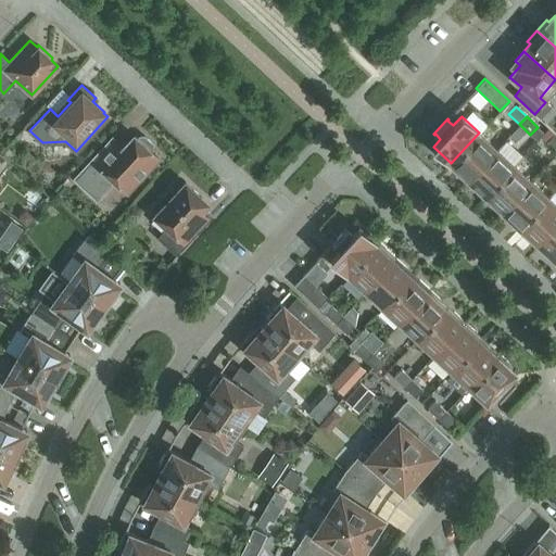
[(466,181),(496,149),(479,133),(451,163),(457,169),(455,171),(466,181)]
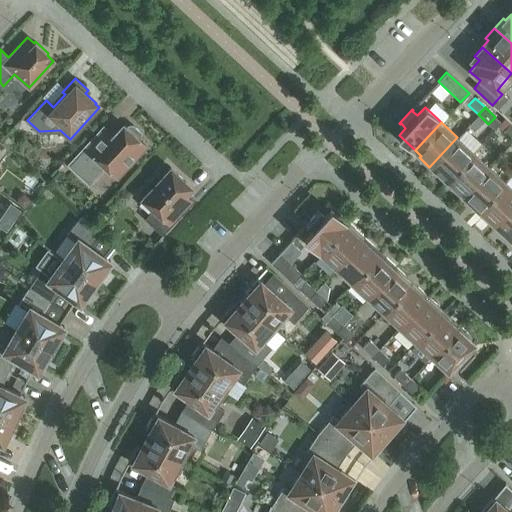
[(116,134),(105,124),(68,164),(88,182),(104,165),(116,177),(146,145),(138,137),(140,136),(140,132),(132,125),(128,125),(127,126),(124,124),(116,134)]
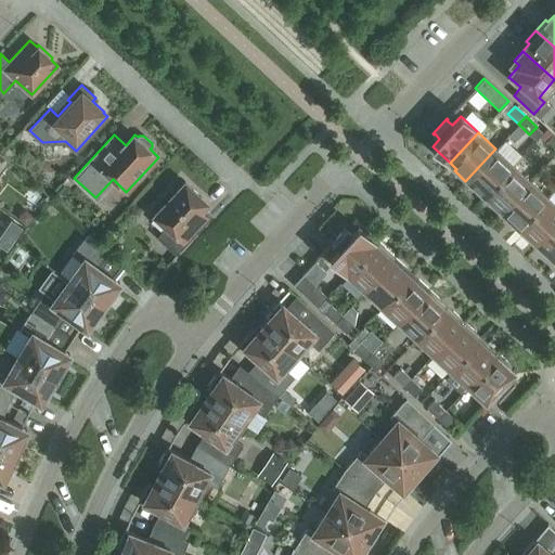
[(485,195),(513,165),(495,149),(465,181),(477,191),(478,190),(485,195)]
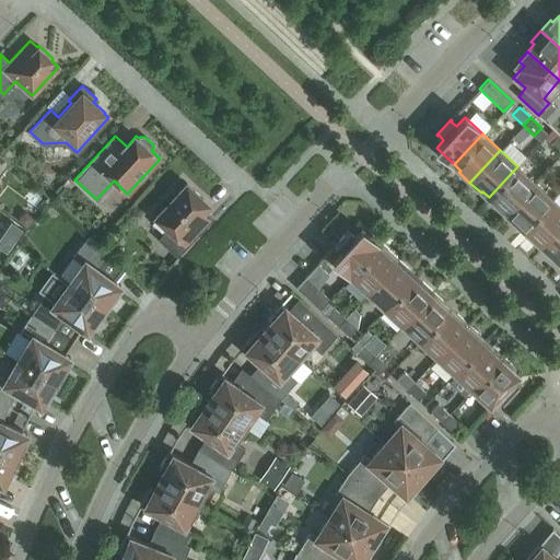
[(0,173),(9,162),(0,153),(0,173)]
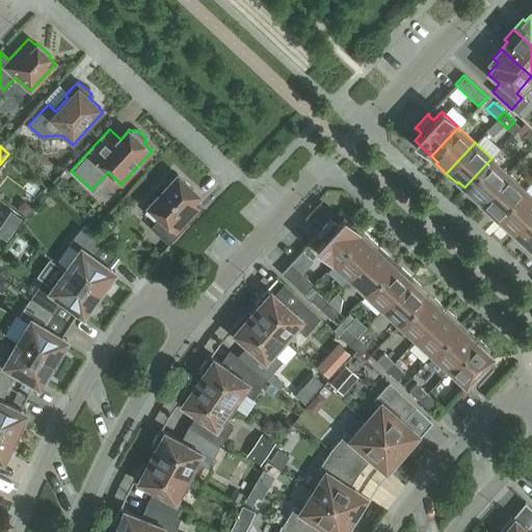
[(479,204),(508,173),(491,158),(464,187),(470,192),(469,194),(479,204)]
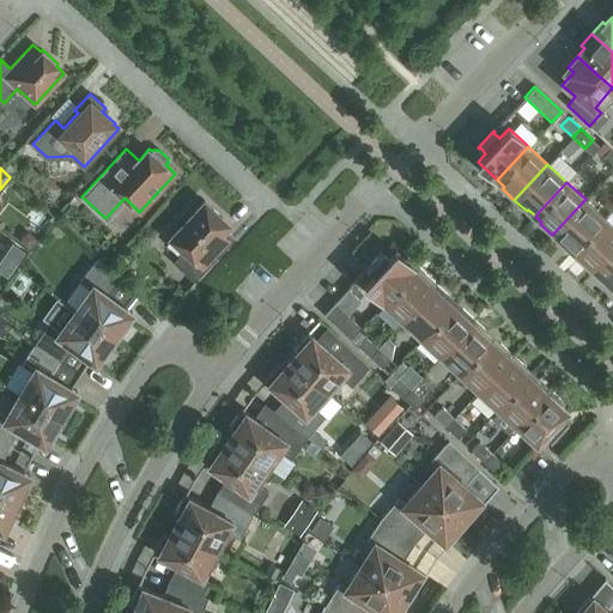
[(572,250),(604,217),(586,199),(552,235),(564,247),(566,244),(572,250)]
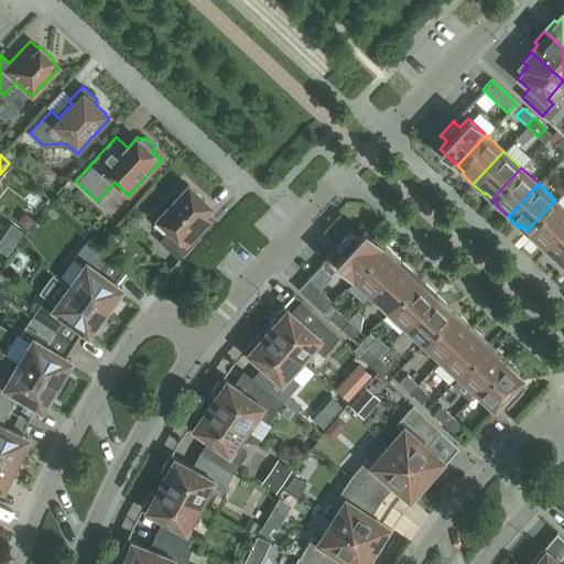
[(161,240),(180,258),(214,220),(205,212),(210,205),(187,184),(177,195),(174,192),(162,203),(166,207),(156,218),(171,231),(161,240)]
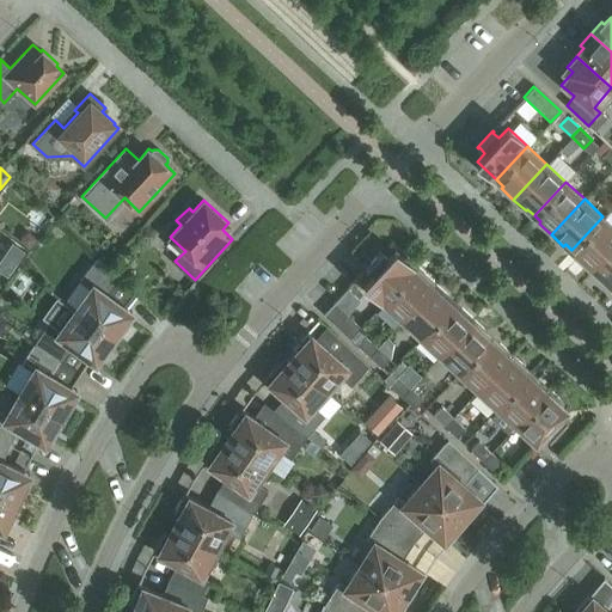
[(589,269),(611,244),(611,225),(603,216),(571,250),(579,256),(577,258),(589,269)]
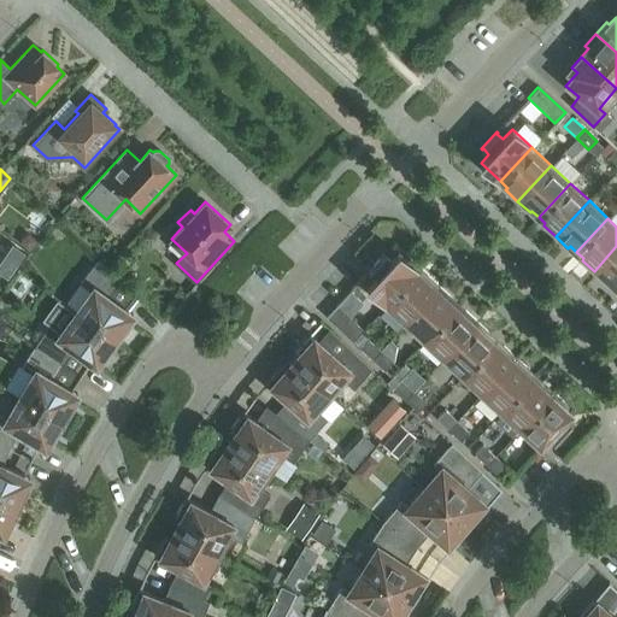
[(27,231),(18,242),(29,251),(37,240),(27,231)]
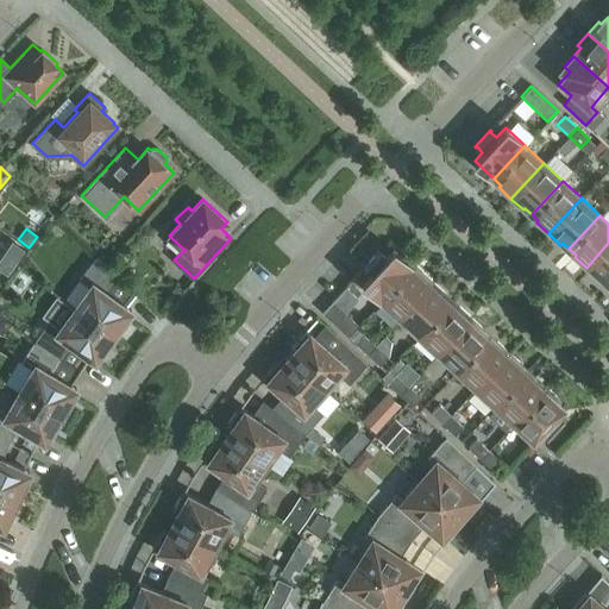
[(607,283),(608,281),(608,243),(586,268),(598,280),(601,277),(607,283)]
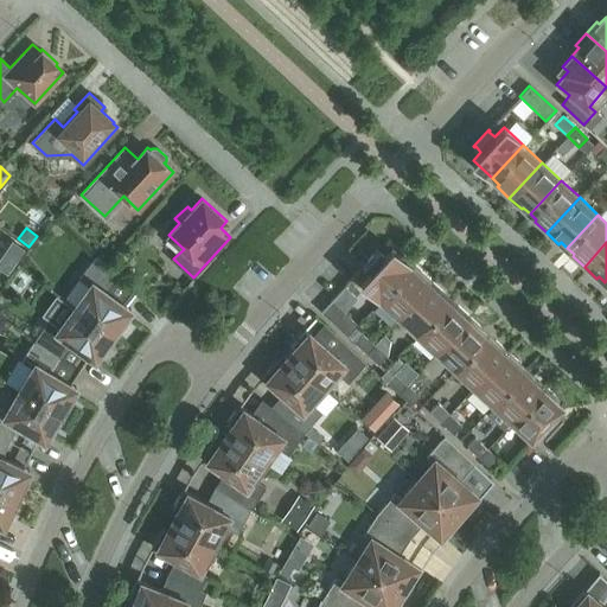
[(364,267),(370,272),(360,281),(381,300),(411,267),(391,248),(383,256),(378,251),(378,250),(377,249),(362,266),(363,267),(364,267)]
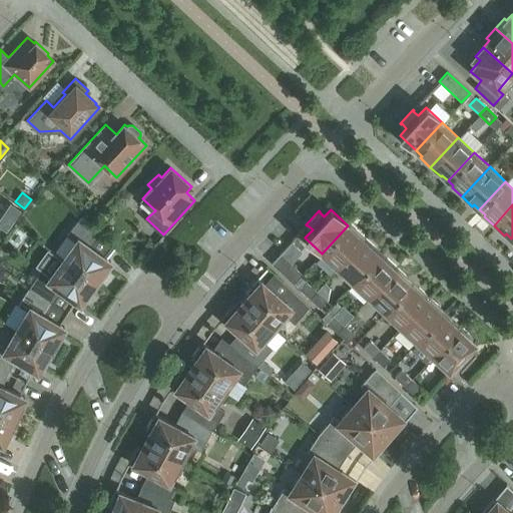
[(75,241),(62,259),(95,283),(106,267),(101,263),(114,246),(81,215),(65,234),(75,241)]
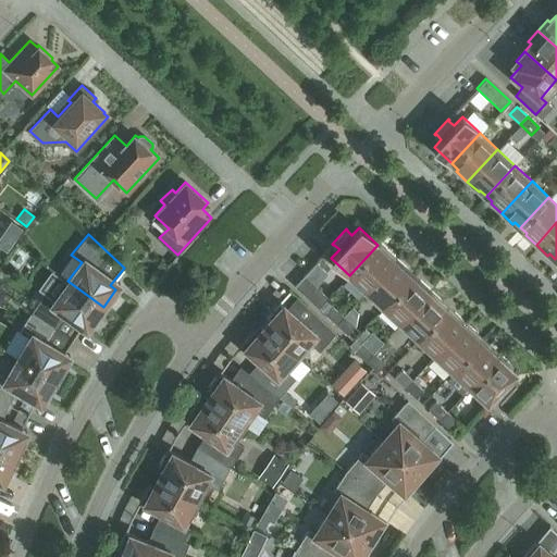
[(0,235),(0,246),(7,250),(12,243),(0,235)]
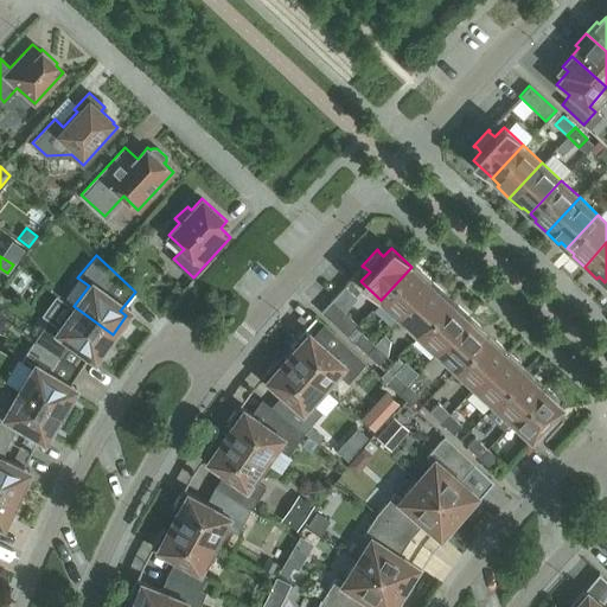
[(411,267),(381,300),(398,317),(432,281),(420,270),(417,273),(411,267)]
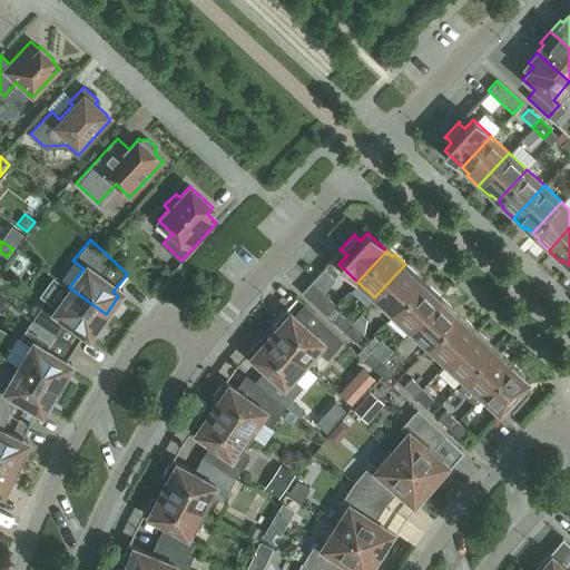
[(405,264),(374,297),(392,314),(421,283),(415,277),(416,275),(405,264)]
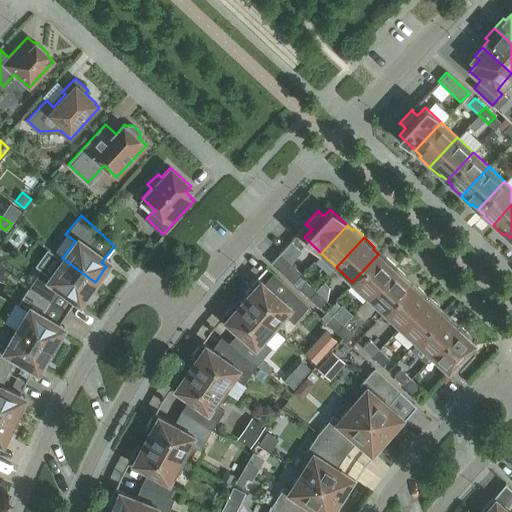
[(270,262),(293,283),(301,273),(279,252),(270,262)]
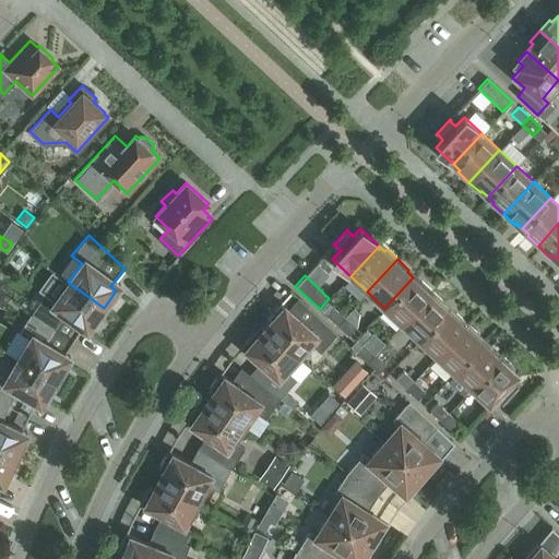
[(413,277),(384,308),(402,324),(432,292),(421,281),(419,283),(413,277)]
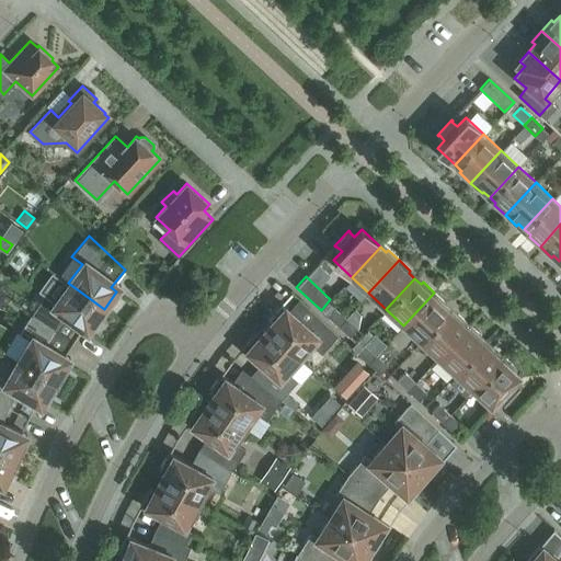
[(91,327),(104,309),(68,283),(55,302),(44,295),(32,313),(55,329),(64,316),(81,328),(86,322),(91,327)]
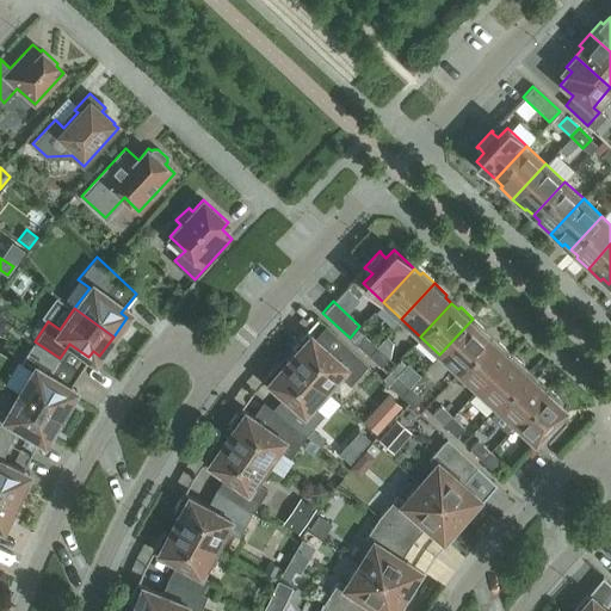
[(473,319),(439,355),(458,371),(489,338),(482,332),(485,329),(473,319)]
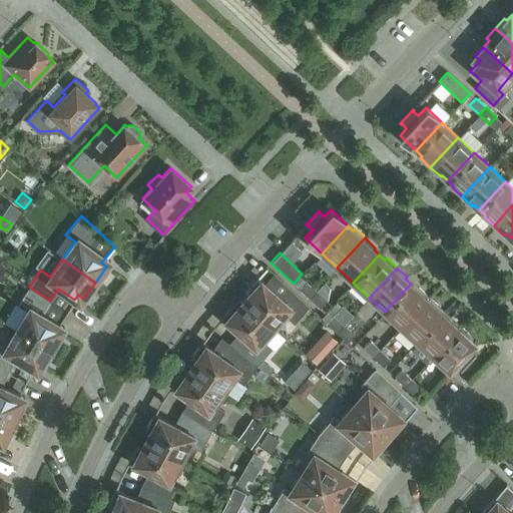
[(248,294),(242,300),(274,328),(285,315),(294,323),(309,307),(282,282),(274,292),(257,277),(244,290),(248,294)]
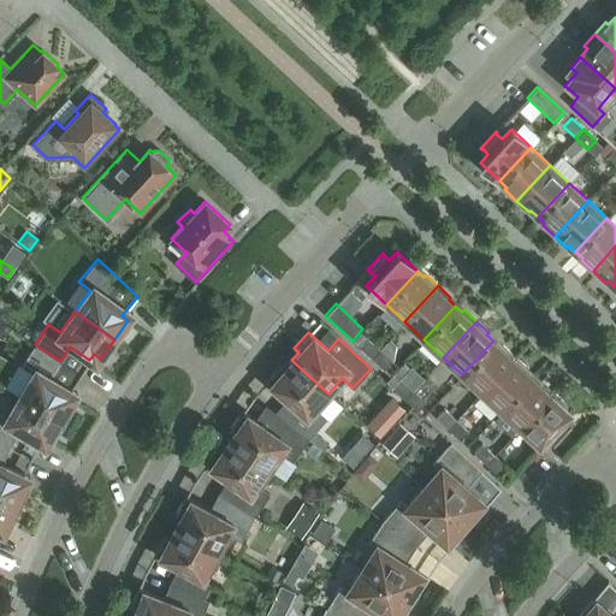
[(372,357),(379,349),(367,338),(359,347),(372,357)]
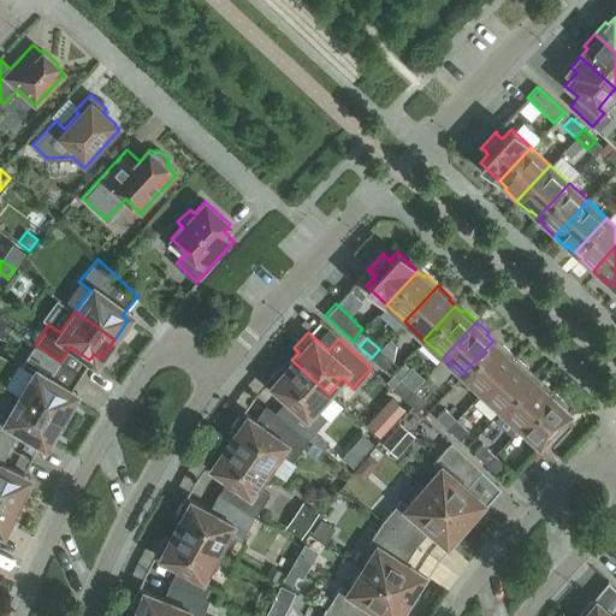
[(493,341),(462,374),(481,392),(515,356),(502,345),(501,348),(493,341)]
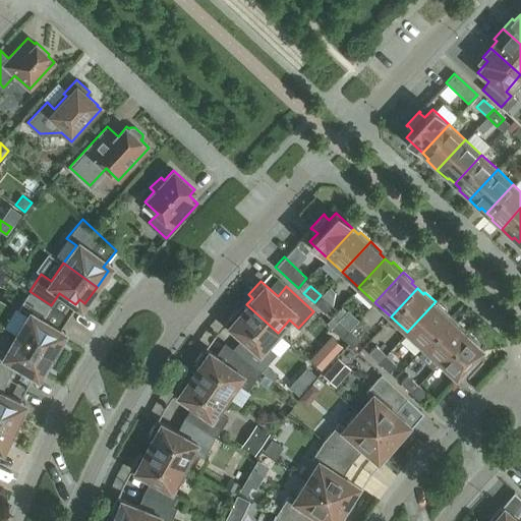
[(51,305),(30,291),(17,309),(27,315),(16,335),(52,355),(62,338),(56,335),(59,329),(42,319),(51,305)]
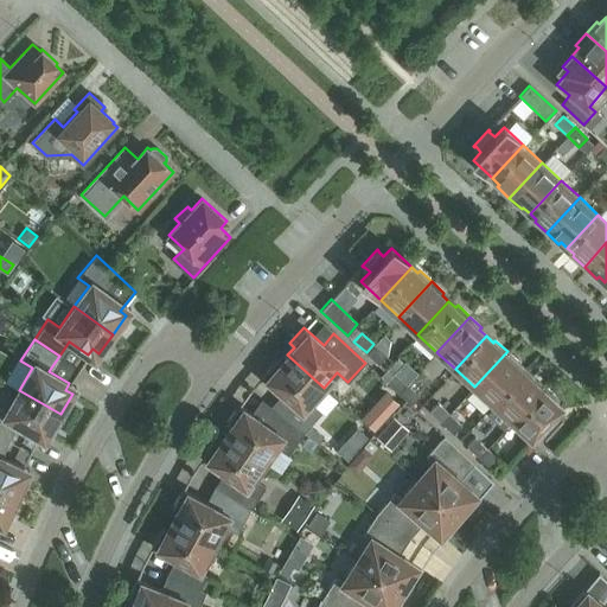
[(374,344),(366,352),(378,364),(387,356),(374,344)]
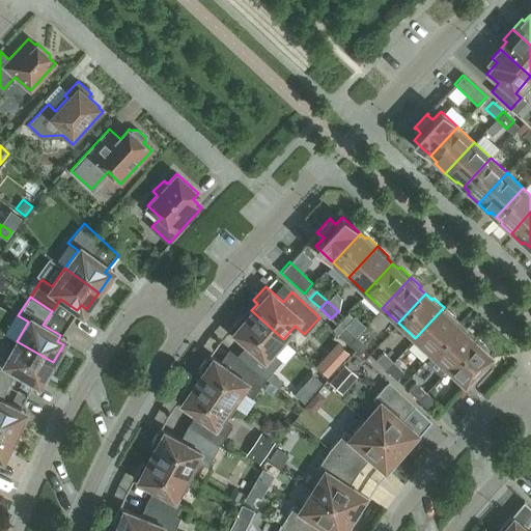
[(444,307),(415,338),(431,354),(458,325),(452,318),(454,317),(444,307)]
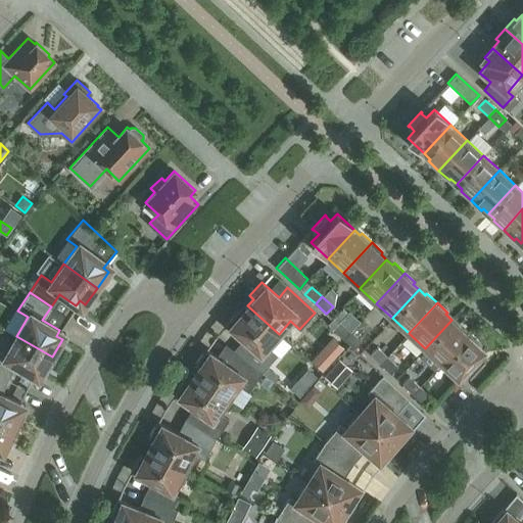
[(237,353),(260,372),(277,354),(268,346),(279,334),(247,305),(241,313),(237,310),(225,323),(246,342),(237,353)]
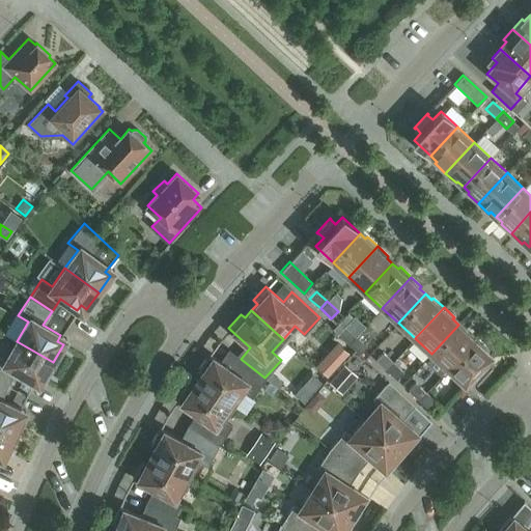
[(458,325),(431,354),(448,368),(476,338),(466,328),(464,330),(458,325)]
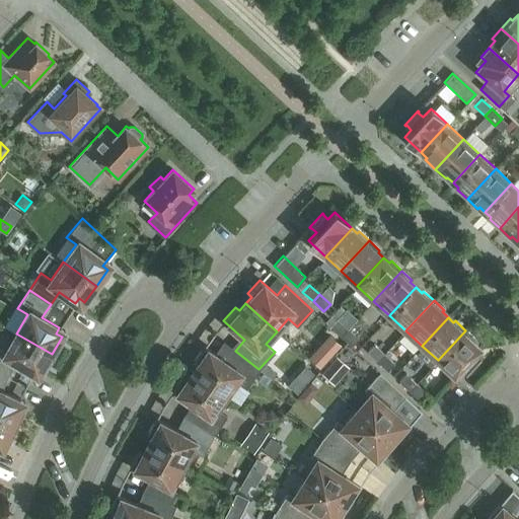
[(341,336),(348,328),(338,318),(330,326),(341,336)]
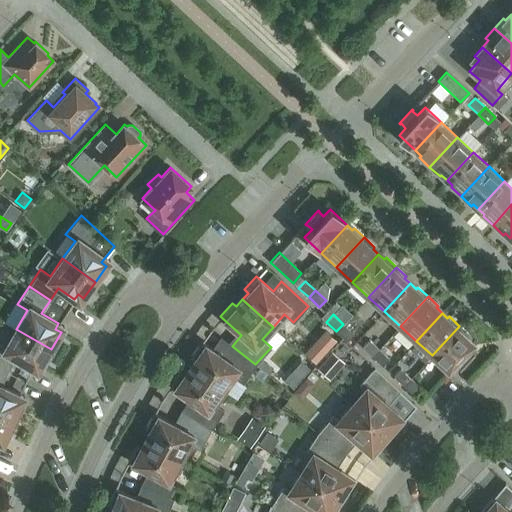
[(353,333),(343,324),(336,331),(346,341),(353,333)]
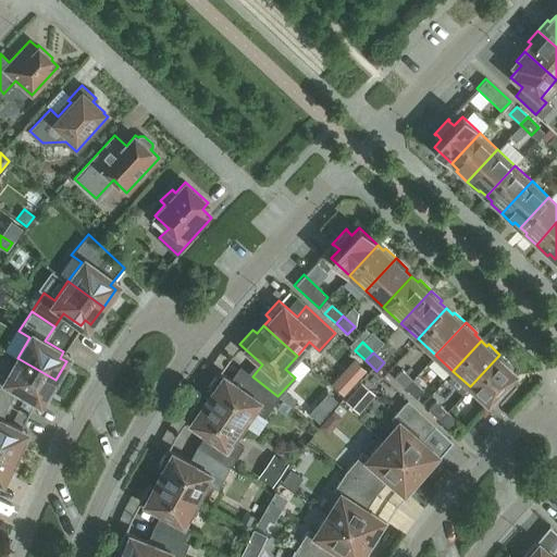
[(510,364),(499,355),(470,386),(487,404),(496,394),(500,399),(498,401),(500,403),(516,385),(515,384),(512,386),(507,382),(516,372),(509,367),(510,364)]
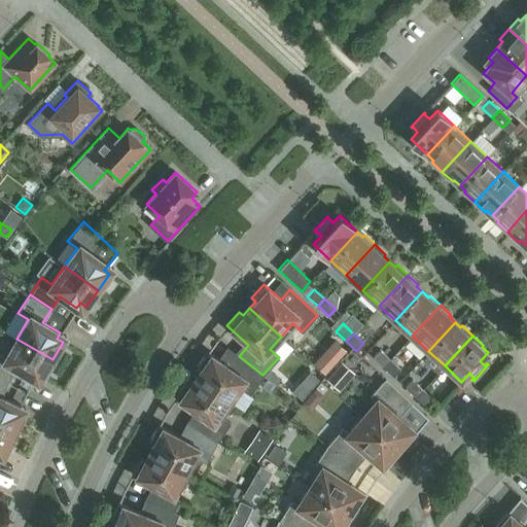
[(42,377),(53,359),(16,339),(5,357),(0,354),(0,378),(8,383),(15,369),(33,379),(36,374),(42,377)]
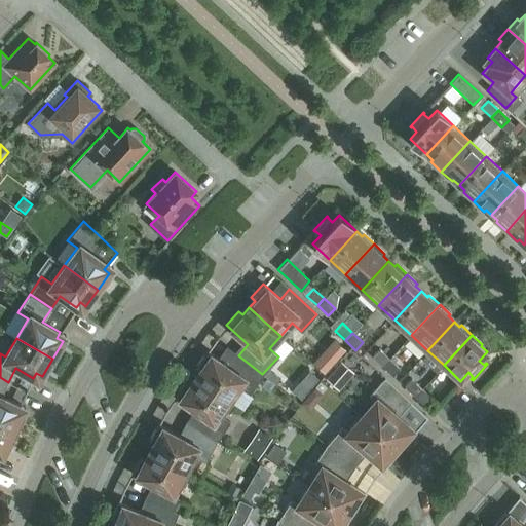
[(342,352),(345,349),(334,339),(331,343),(342,352)]
